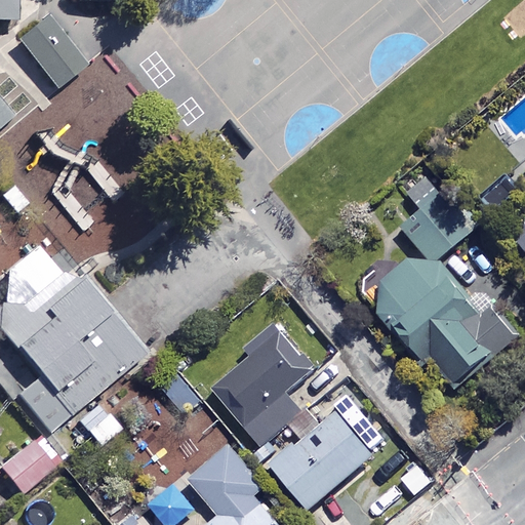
[(0,0),(0,18),(16,19),(16,0),(0,0)]
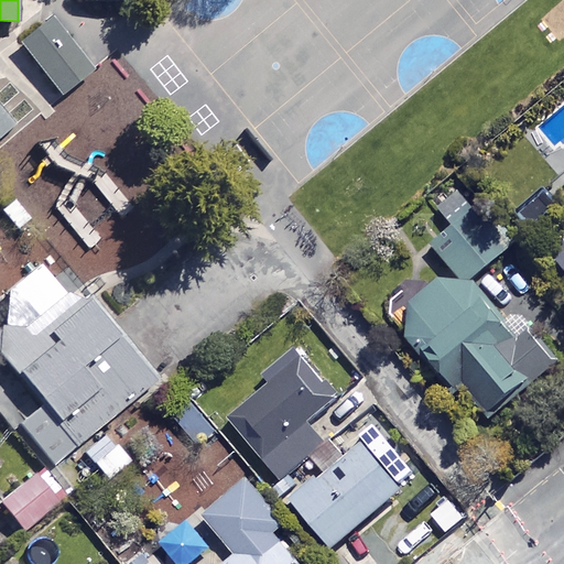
[(18,42),(63,96),(95,69),(50,15),(18,42)]
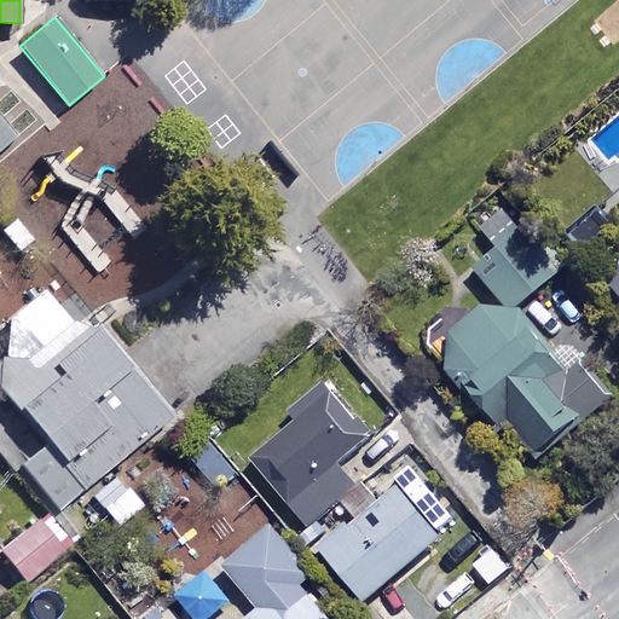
[(0,146),(16,134),(0,115),(0,146)]
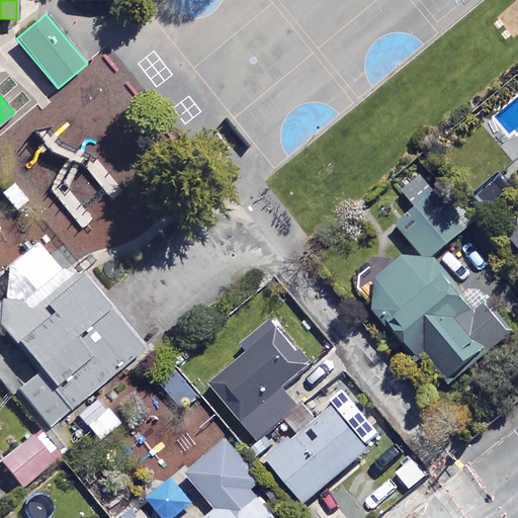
[(463,230),(419,176),(400,193),(415,210),(396,228),(425,262),(463,230)]
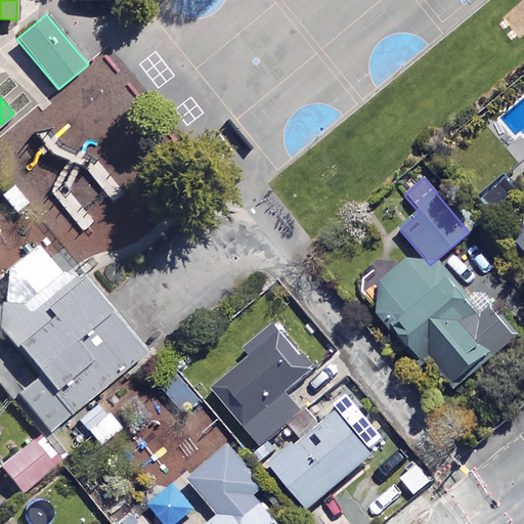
[(10,183),(0,192),(0,204),(12,219),(29,205),(10,183)]
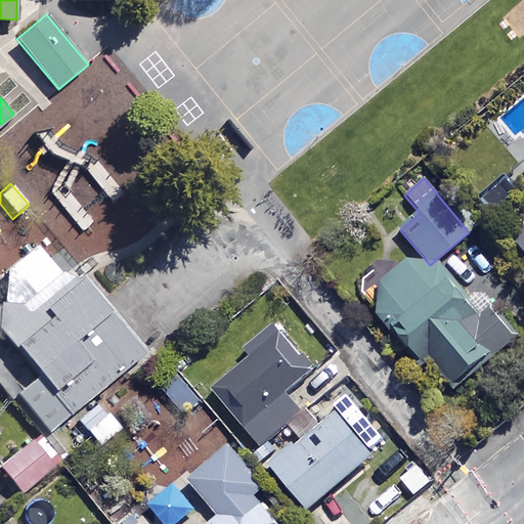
[(523,185),(505,203),(523,224),(523,229),(511,242),(523,256),(523,185)]
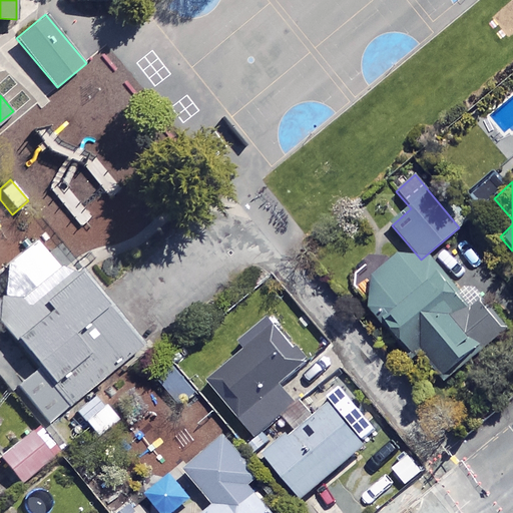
[(466,311),(406,244),(355,292),(441,387),(500,334),(473,305),(466,311)]
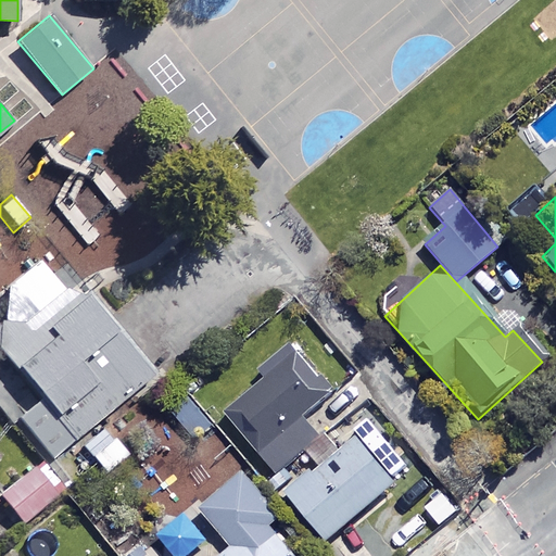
[(150,376),(86,294),(4,358),(37,400),(14,418),(46,458),(150,376)]
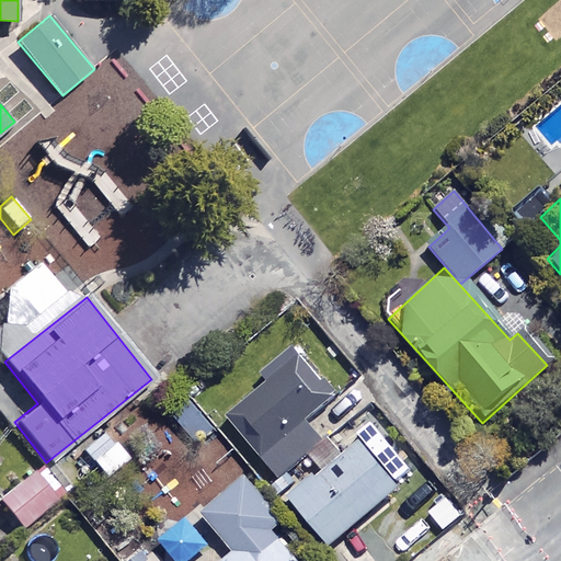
[(334,398),(290,348),(260,375),(266,382),(226,419),(277,477),(320,439),(306,423),(334,398)]
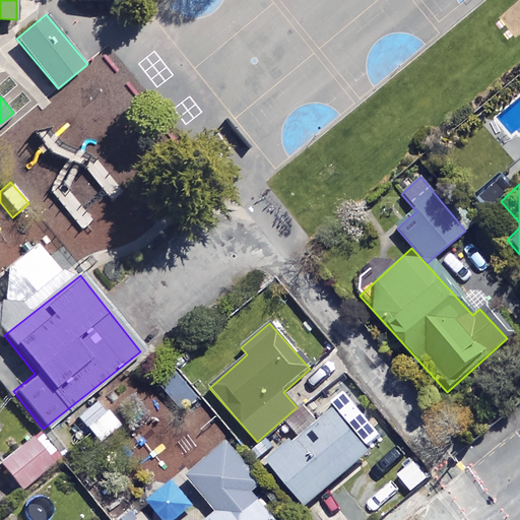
[(154,379),(175,405),(192,391),(173,365),(154,379)]
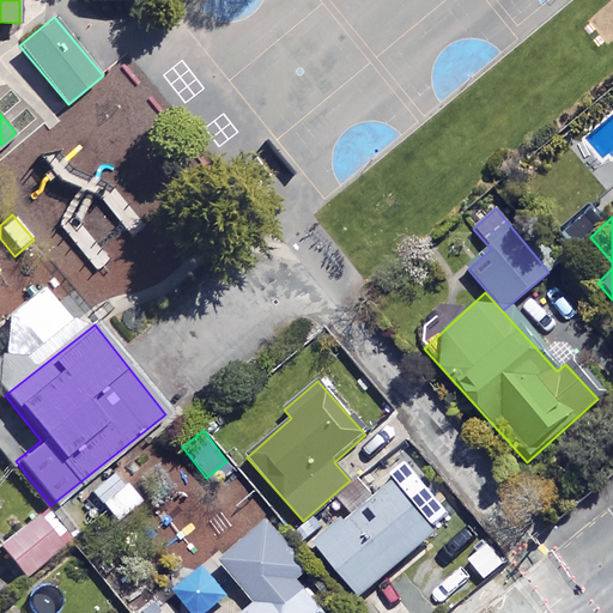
[(114,471),(86,493),(114,525),(140,502),(114,471)]
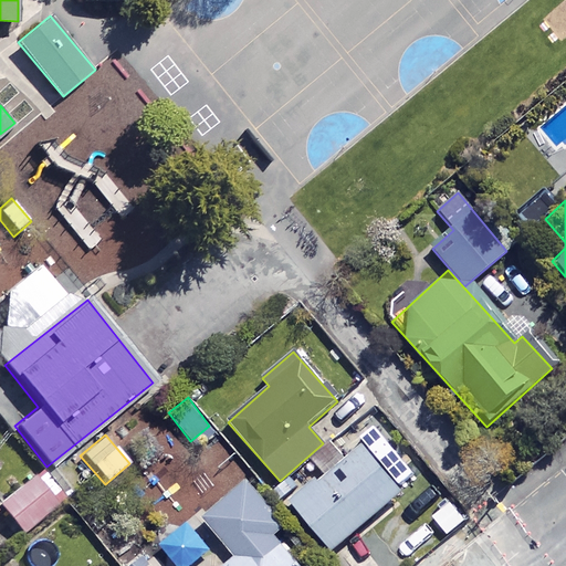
[(398,492),(358,446),(345,458),(332,442),(311,460),(324,475),(290,504),(329,551),(398,492)]
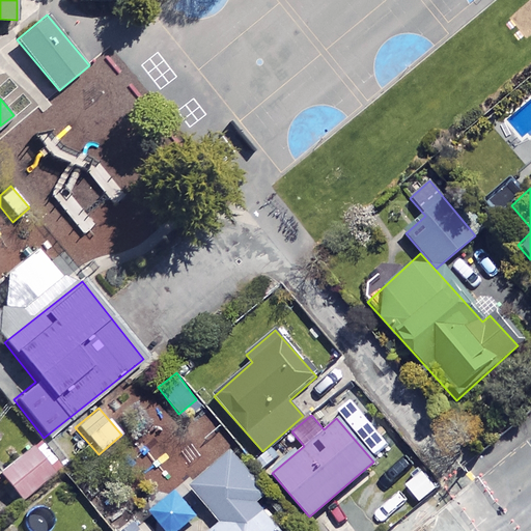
[(47,471),(28,449),(0,473),(0,479),(15,498),(47,471)]
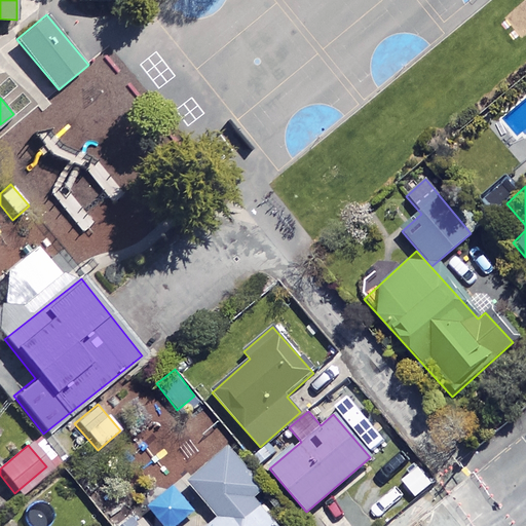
[(262,491),(226,448),(186,483),(217,520),(210,525),(278,525),(255,497),(262,491)]
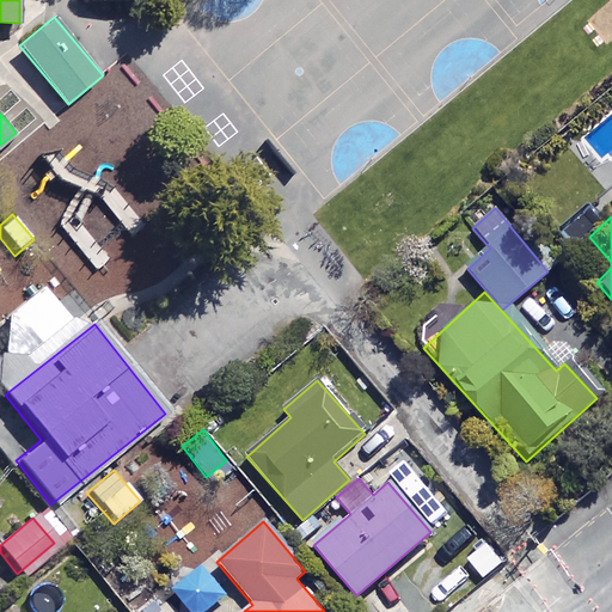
[(204,611),(224,598),(201,569),(175,591),(193,611),(204,611)]
